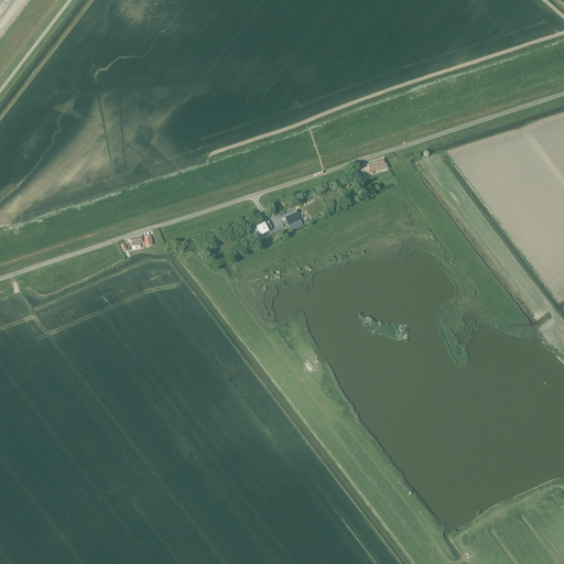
[(386,164),(383,160),(367,164),(369,173),(379,170),(379,171),(387,169),(386,164)]
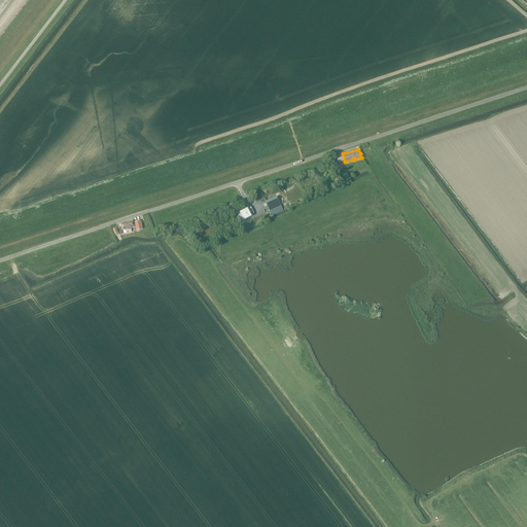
[(335,160),(330,161),(334,167),(331,167),(334,172),(335,171),(336,173),(340,172),(337,165),(335,160)]
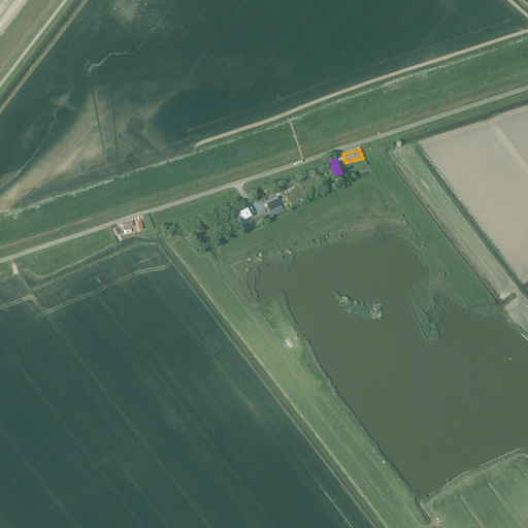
[(277,197),(266,202),(270,211),(282,206),(277,197)]
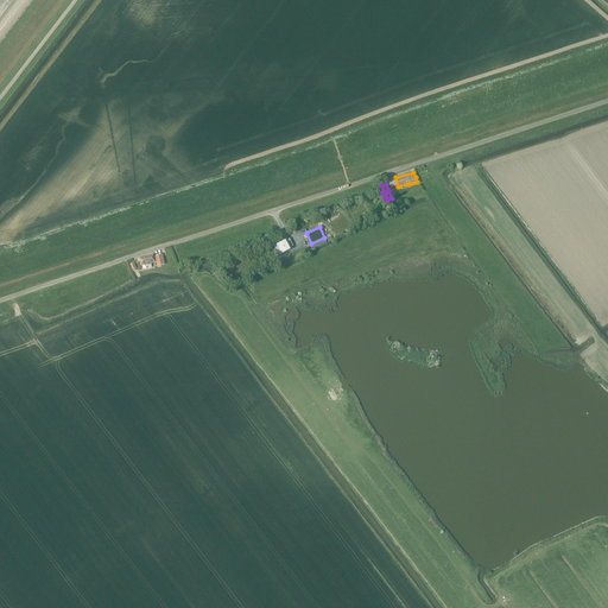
[(287,240),(285,238),(279,240),(278,239),(271,242),(278,254),(285,251),(289,248),(290,251),(292,249),(291,247),(293,246),(290,239),(287,240)]
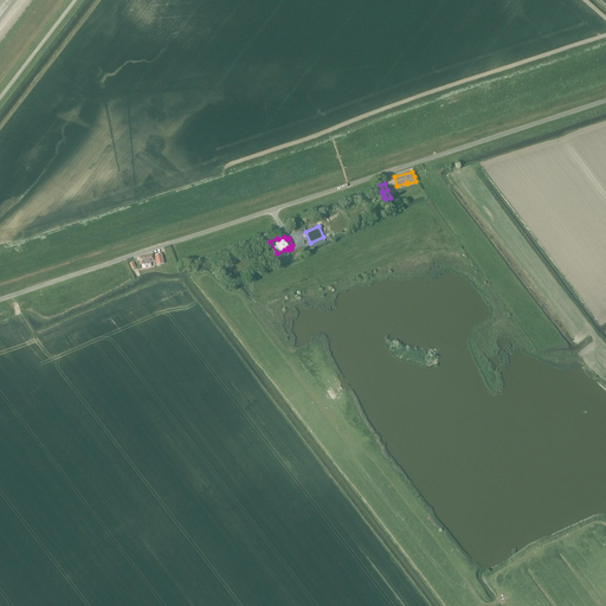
[(155,262),(156,262),(156,265),(165,264),(162,255),(154,256),(153,255),(139,258),(137,258),(137,262),(140,262),(141,265),(146,264),(146,268),(152,266),(150,263),(155,262)]
